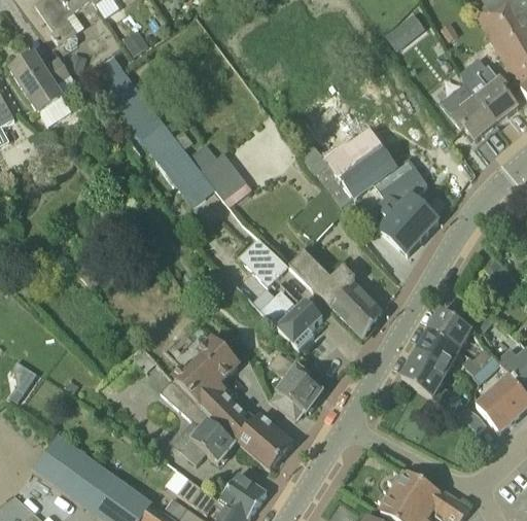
[(40,0),(35,4),(54,31),(50,33),(59,44),(77,32),(67,18),(92,0),(40,0)]
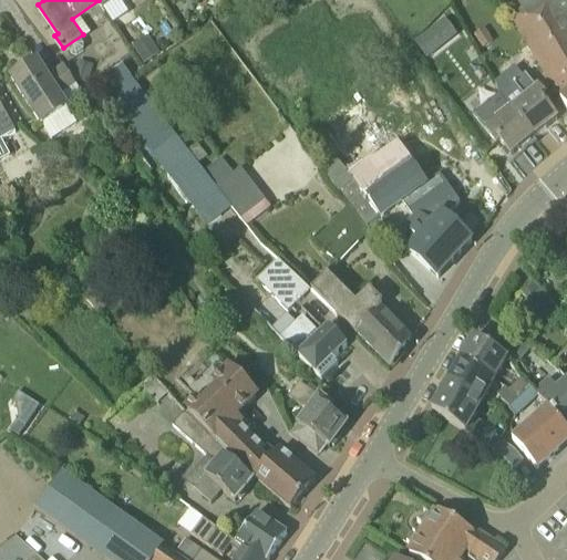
[(503,0),(566,107),(566,19),(555,0),(532,0),(522,6),(518,0),(503,0)]
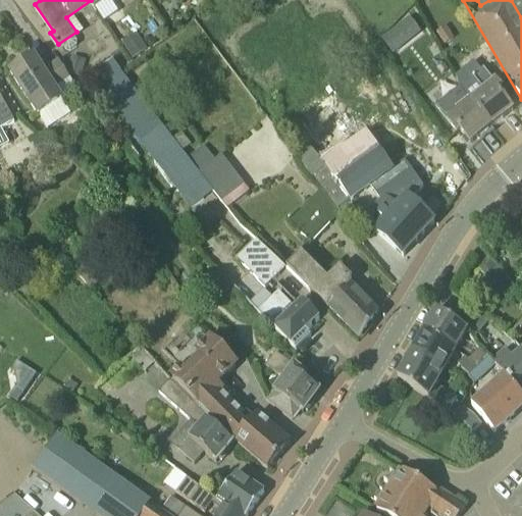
[(477,0),(480,5),(489,0),(511,0),(521,17),(521,0),(477,0)]
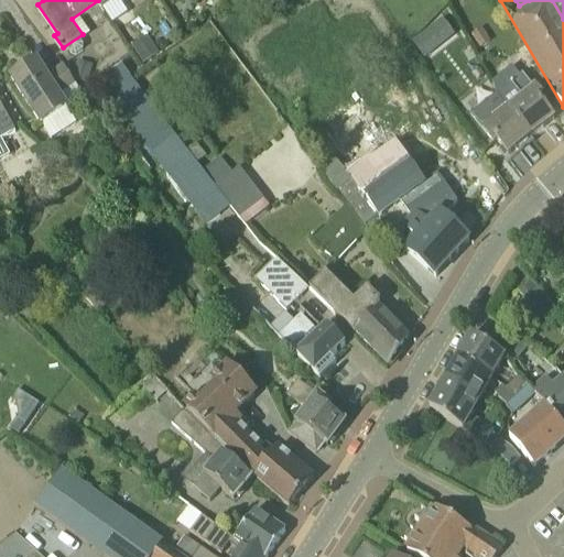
[(490,36),(481,22),(472,30),(480,43),(490,36)]
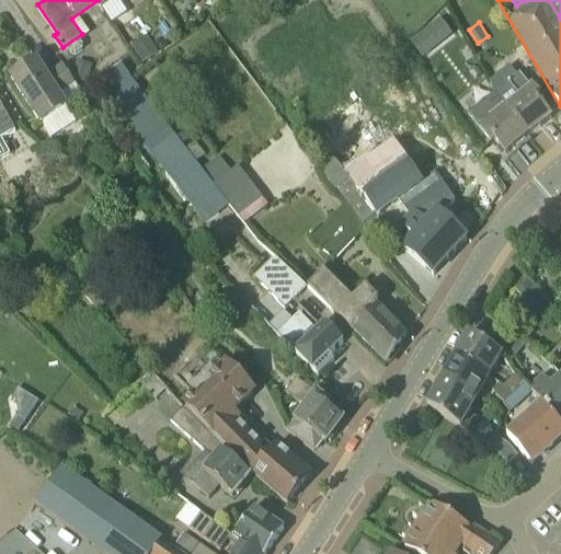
[(418,29),(408,37),(420,53),(431,45),(418,29)]
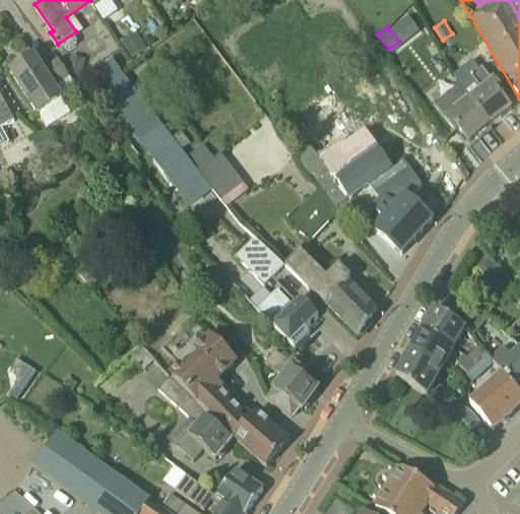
[(146,44),(134,28),(120,39),(132,54),(146,44)]
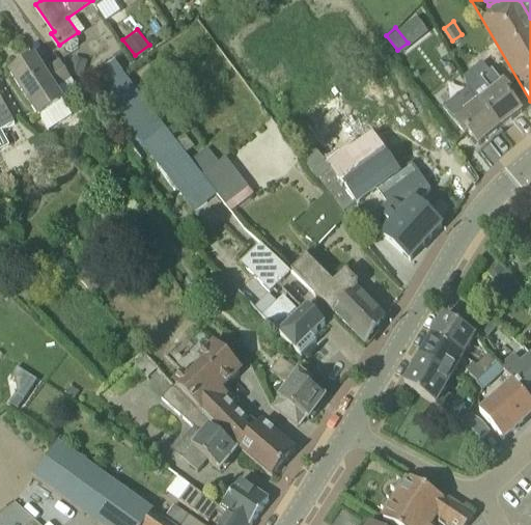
[(65,98),(79,89),(53,49),(54,51),(38,60),(35,54),(10,70),(27,95),(26,97),(38,115),(65,98)]
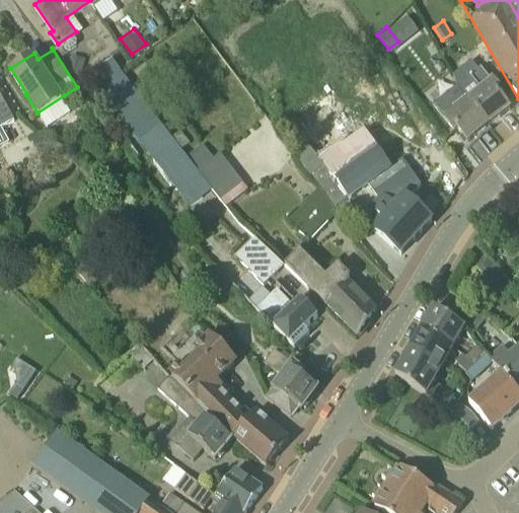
[(71,51),(68,67),(79,70),(83,54),(71,51)]
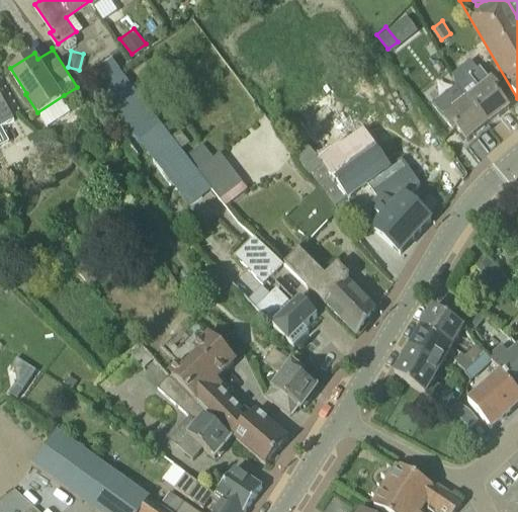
[(466,96),(469,93),(487,122),(509,104),(499,92),(502,89),(492,76),(491,77),(481,63),(478,66),(470,57),(452,70),(455,81),(466,96)]
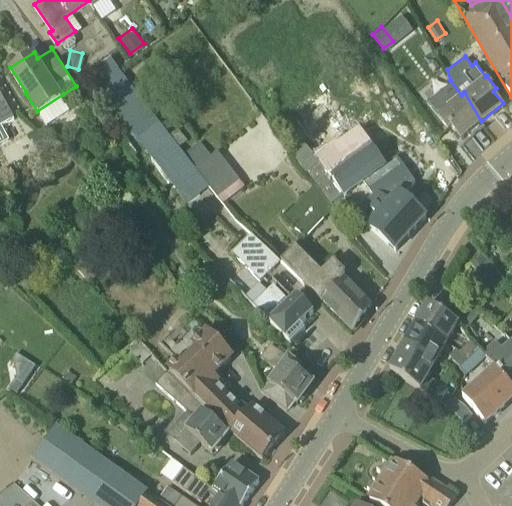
[(177,186),(199,170),(183,151),(113,57),(89,73),(177,186)]
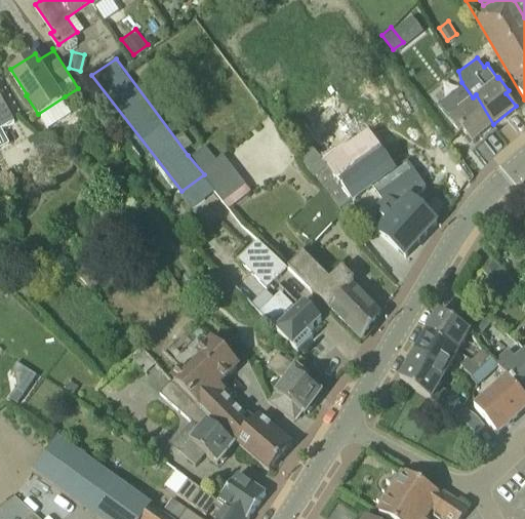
[(0,126),(14,119),(0,92),(0,126)]
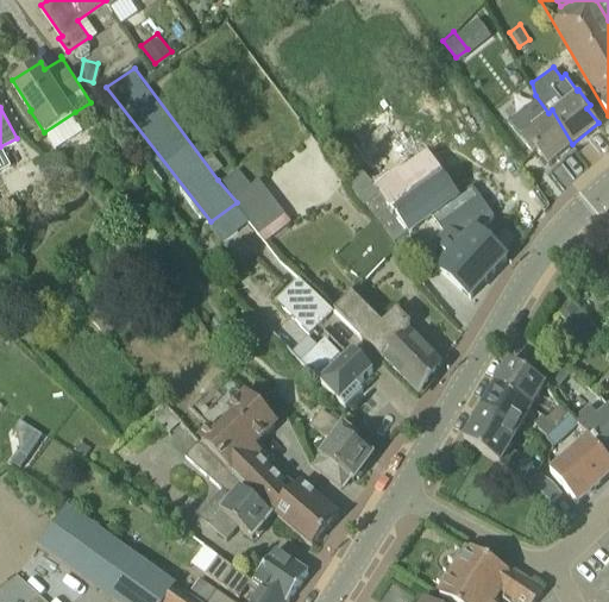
[(552,110),(548,113),(534,124),(522,108),(509,118),(521,135),(533,150),(537,148),(548,163),(572,144),(552,110)]
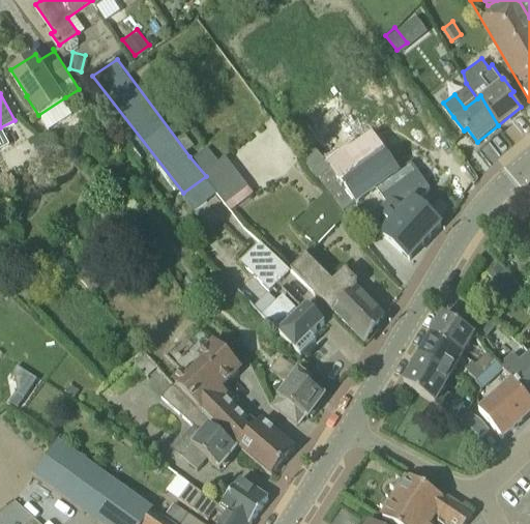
[(375,132),(331,162),(358,202),(380,185),(389,199),(384,204),(390,211),(386,215),(391,221),(381,231),(409,257),(412,254),(411,254),(438,224),(439,224),(441,222),(414,197),(416,195),(381,144),(383,142),(375,132)]
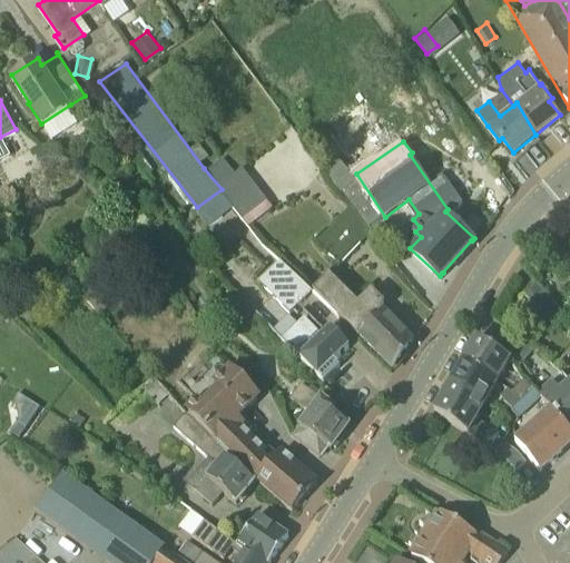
[(204,168),(222,189),(234,203),(244,215),(267,197),(229,149),(204,168)]
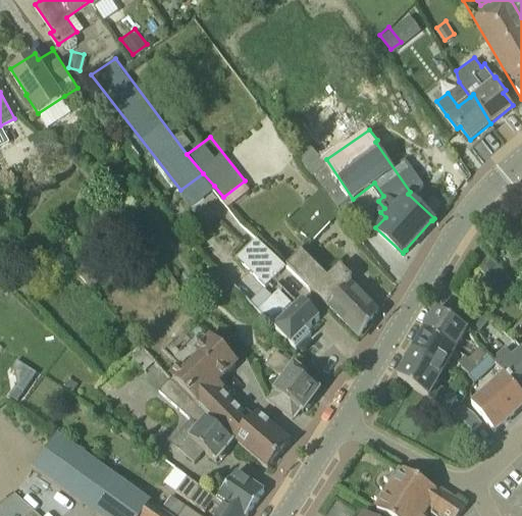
[(313,168),(323,162),(310,141),(298,149),(313,168)]
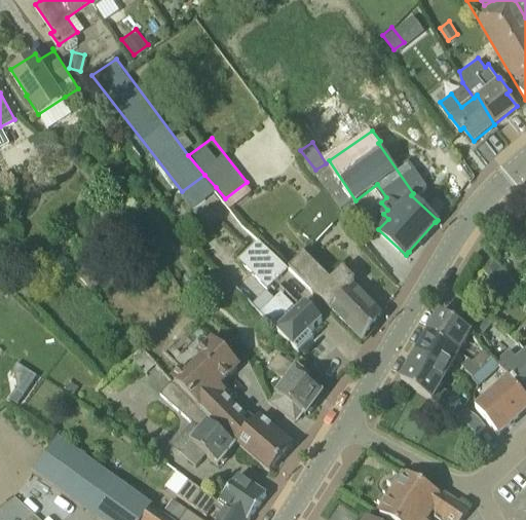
[(313,240),(335,219),(313,196),(291,219),(313,240)]
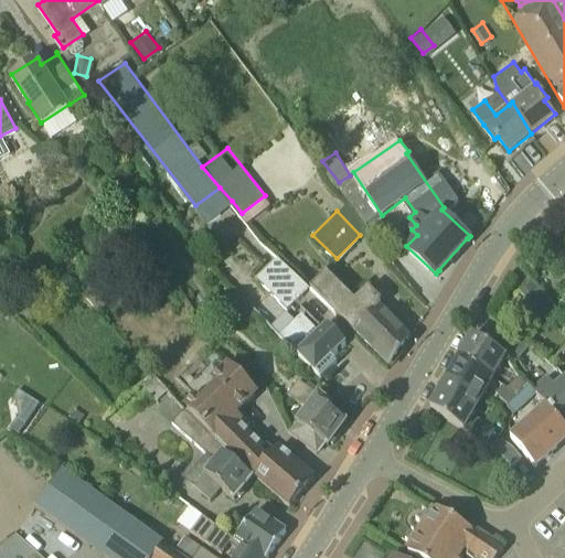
[(268,265),(256,276),(287,307),(299,296),(268,265)]
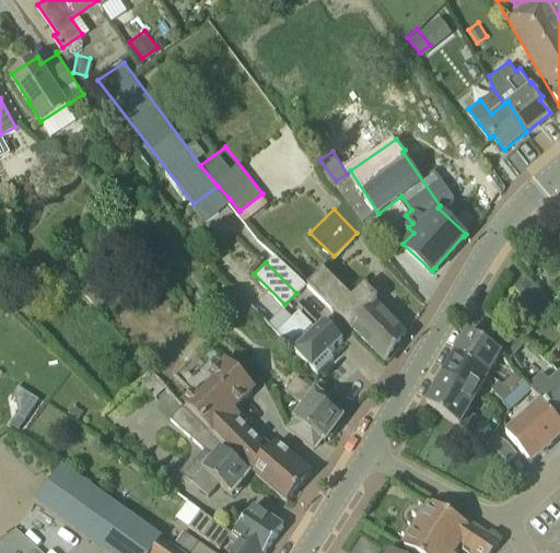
[(305,282),(333,309),(385,360),(407,331),(381,305),(384,302),(369,285),(354,298),(340,284),(341,283),(323,265),(305,282)]
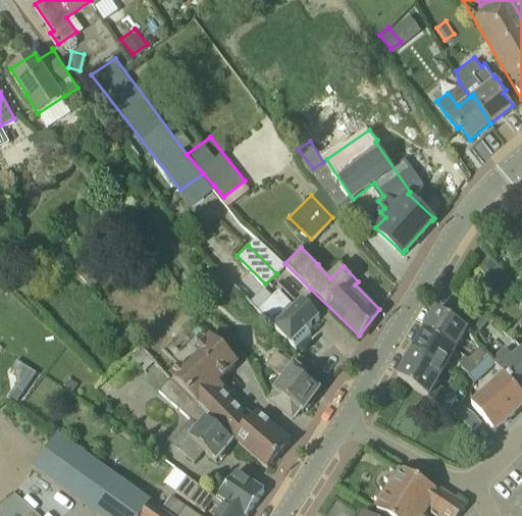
[(480,265),(501,290),(513,279),(491,255),(480,265)]
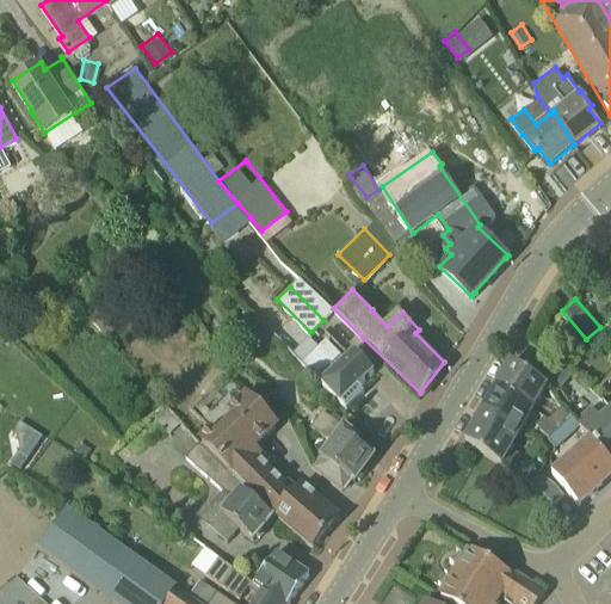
[(325,338),(327,340),(306,362),(302,359),(301,359),(304,363),(323,384),(344,406),(363,388),(358,384),(374,369),(353,347),(345,356),(326,337),(325,338)]
